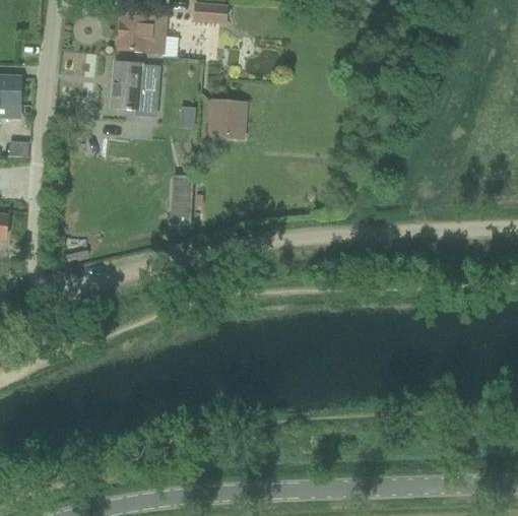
[(198,3),(196,19),(229,22),(230,6),(198,3)]
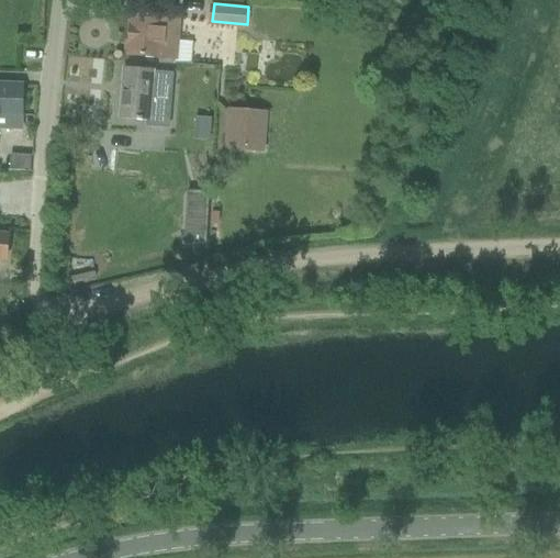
[(181,14),(160,12),(134,10),(131,53),(178,56),(181,14)]
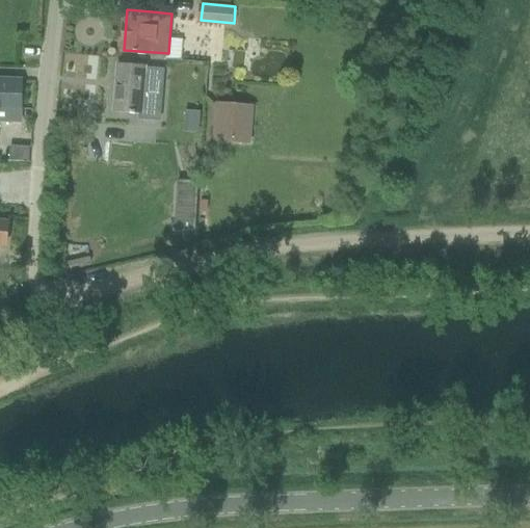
[(120,62),(115,107),(131,109),(131,111),(136,111),(136,109),(141,109),(140,115),(159,117),(163,67),(120,62)]
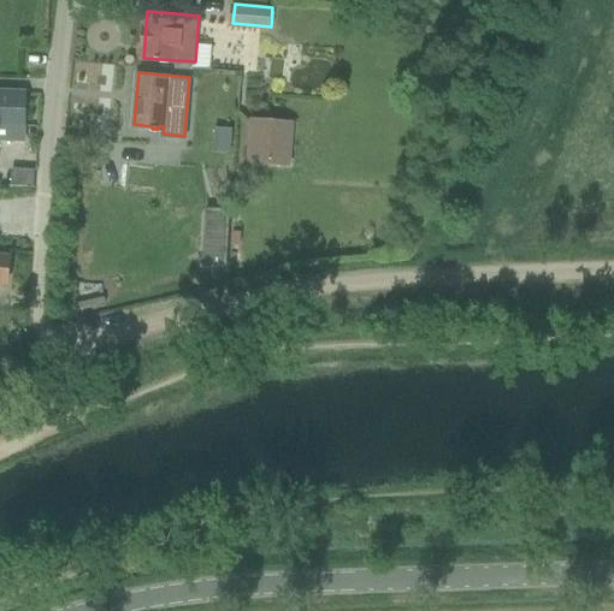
[(27,92),(0,89),(0,147),(1,147),(3,140),(25,140),(27,92)]
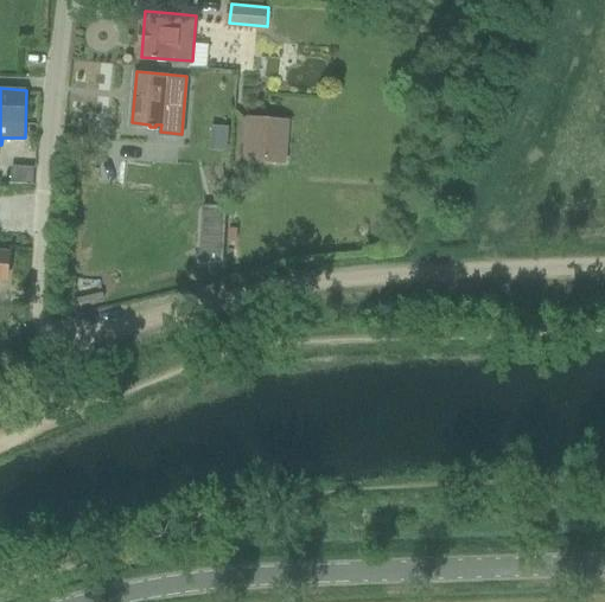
[(249,115),(246,155),(286,158),(287,140),(272,139),(274,117),(249,115)]
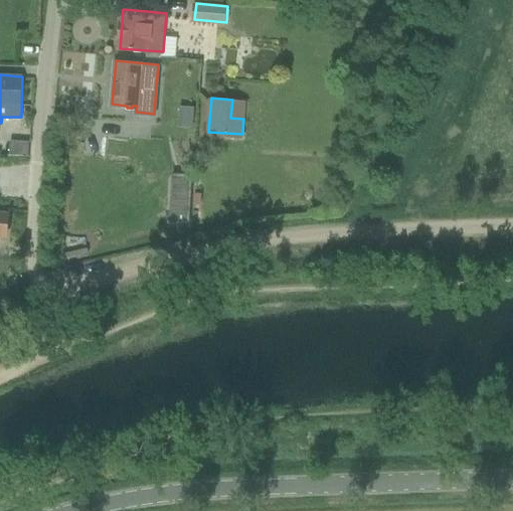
[(174,180),(171,220),(188,221),(190,181),(174,180)]
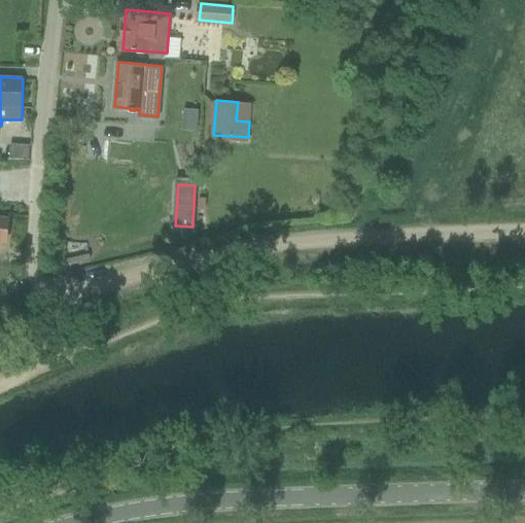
[(0,239),(7,240),(9,217),(0,216),(0,239)]
